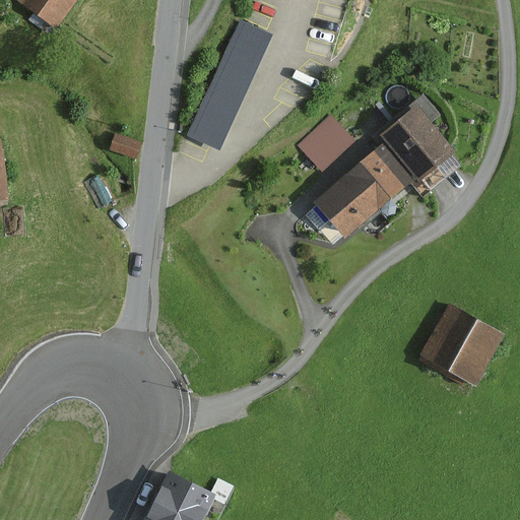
[(78,0),(14,0),(57,30),(78,0)]
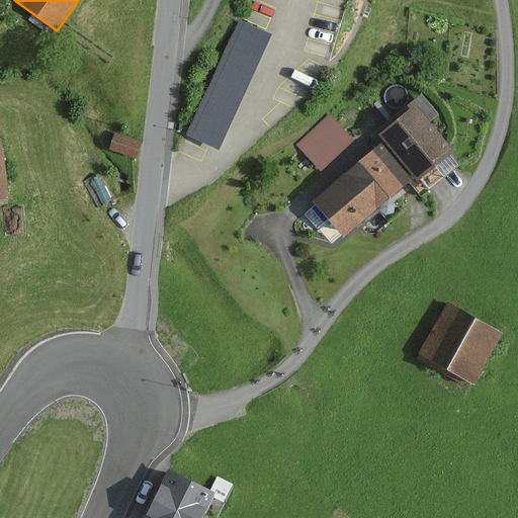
[(272,35),(239,20),(186,134),(220,150),(272,35)]
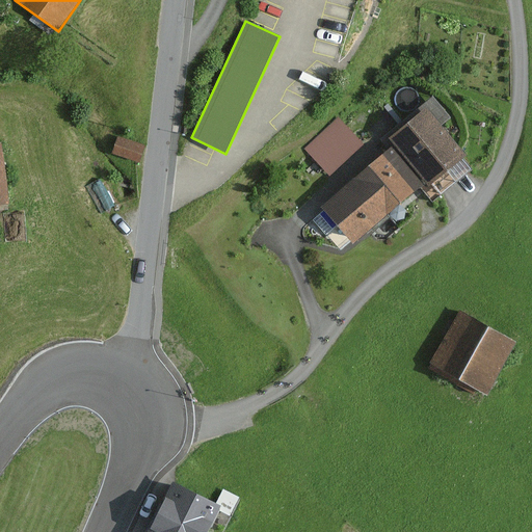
[(427,105),(382,140),(390,150),(420,187),(432,203),(473,170),(463,159),(468,155),(427,105)]
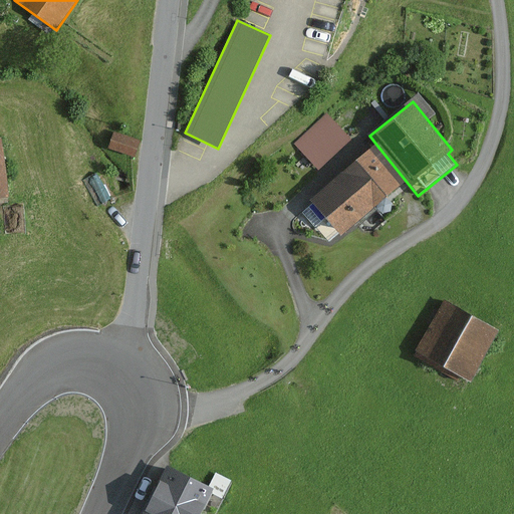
[(326,113),(294,145),(319,171),(351,140),(326,113)]
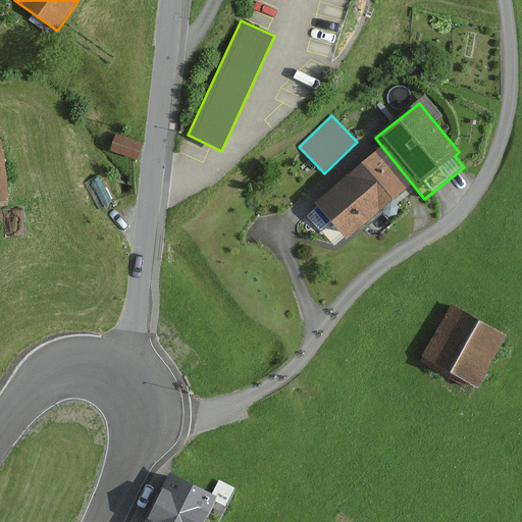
[(144,143),(114,134),(109,149),(139,158),(144,143)]
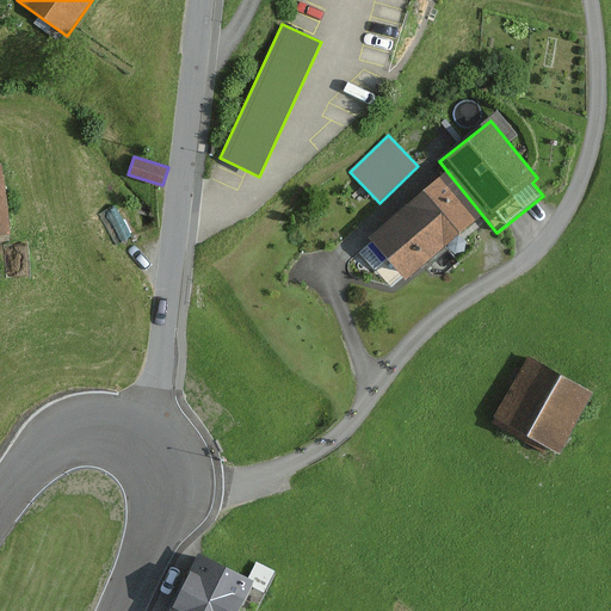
[(1,164),(0,164),(0,233),(10,233),(1,164)]
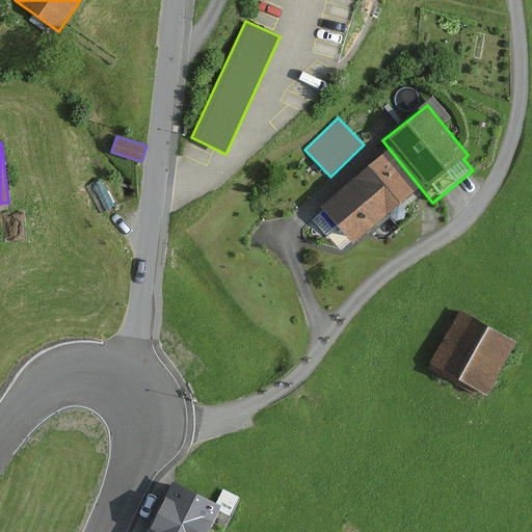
[(390,150),(356,178),(388,214),(420,187),(390,150)]
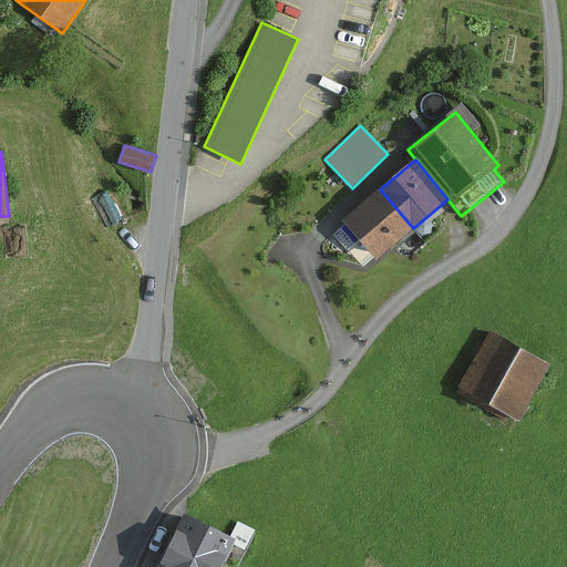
[(380,189),(342,220),(346,224),(332,235),(347,251),(359,240),(377,260),(413,228),(380,189)]
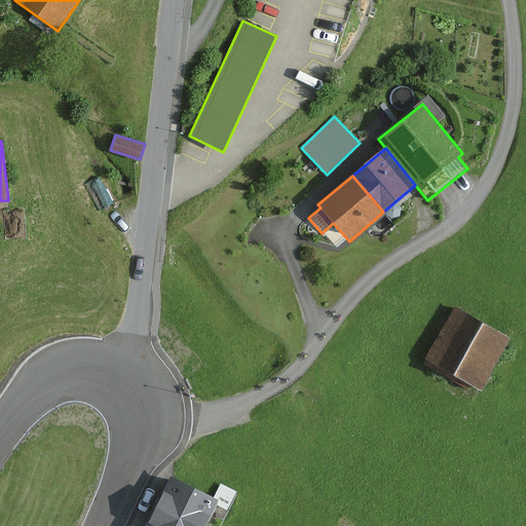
[(98,177),(84,184),(100,211),(112,203),(98,177)]
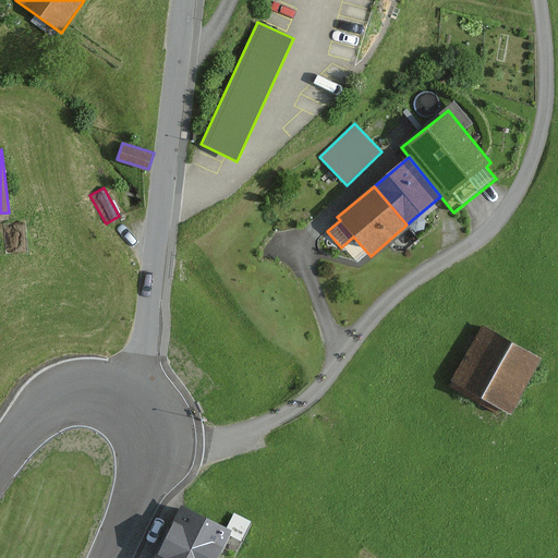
[(532,365),(478,335),(448,389),(501,420),(532,365)]
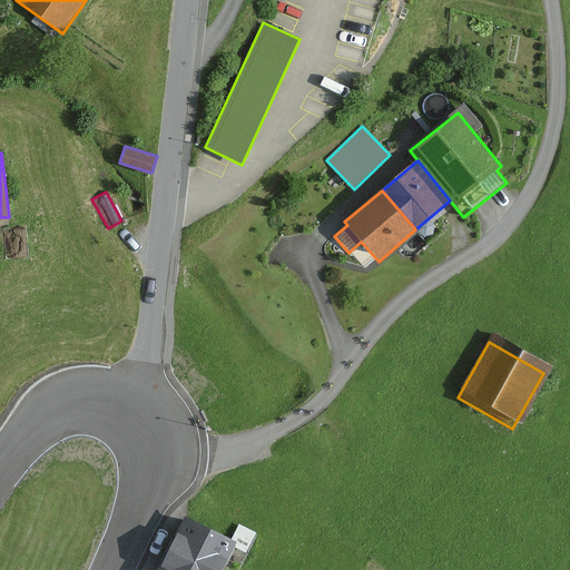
[(223,569),(237,542),(184,517),(157,569),(223,569)]
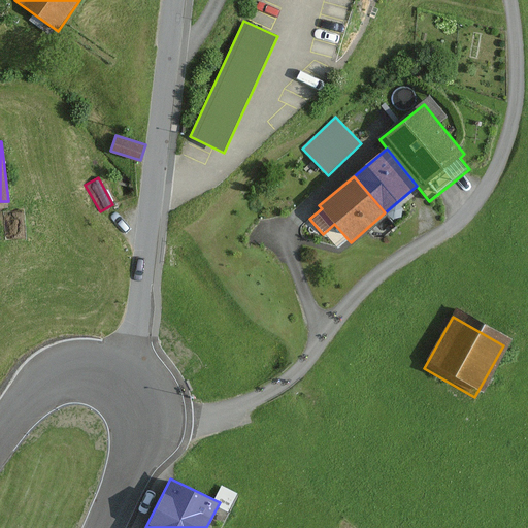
All buildings are outlined.
